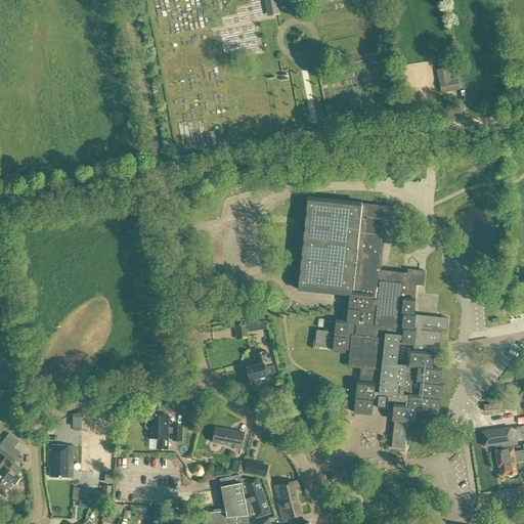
[(276,0),(264,0),(267,17),(280,14),(276,0)]
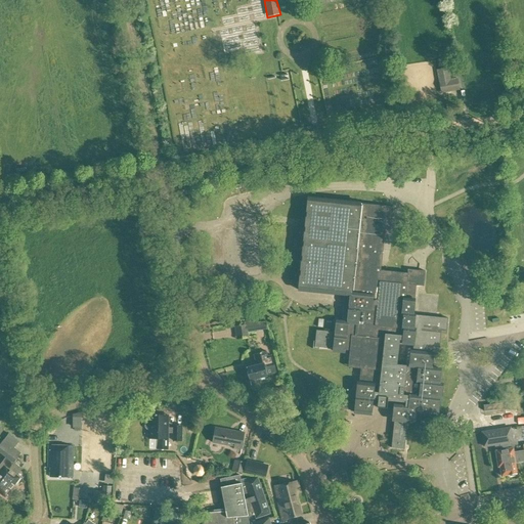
[(449,68),(446,68),(446,62),(445,58),(437,59),(439,70),(437,70),(440,93),(460,90),(457,78),(451,79),(449,68)]
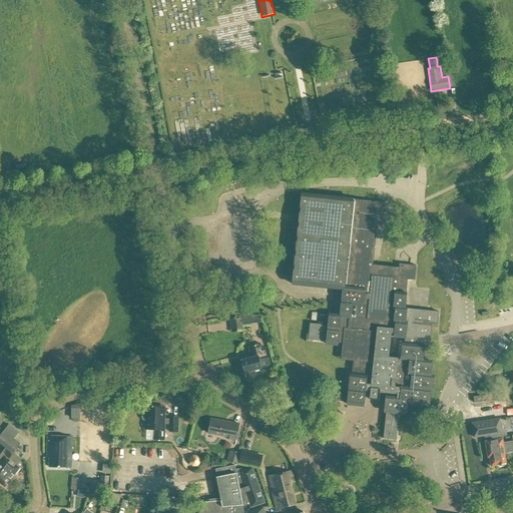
[(290,222),(284,275),(292,275),(291,285),(337,290),(334,314),(329,314),(327,326),(310,324),(308,335),(307,334),(306,342),(312,343),(312,341),(325,343),(325,345),(338,346),(338,343),(342,343),(341,360),(353,361),(351,374),(349,374),(347,396),(332,395),(331,400),(346,402),(346,405),(364,407),(365,391),(370,392),(369,400),(379,401),(379,393),(397,395),(397,397),(385,396),(383,413),(386,413),(383,439),(396,440),(398,414),(406,415),(407,404),(429,407),(431,391),(433,391),(434,376),(431,376),(432,361),(423,360),(425,346),(418,345),(404,344),(404,343),(401,342),(400,358),(389,357),(391,334),(393,334),(393,338),(405,339),(405,338),(419,339),(430,340),(431,327),(431,326),(437,327),(438,312),(404,308),(407,280),(415,281),(416,266),(400,264),(399,268),(373,265),(377,222),(383,222),(385,201),(301,193),(298,223),(290,222)]
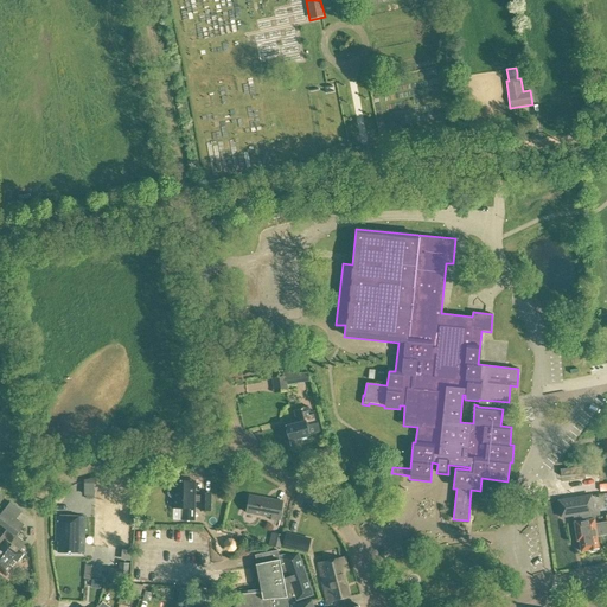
[(310,382),(308,374),(270,378),(273,394),(287,391),(286,385),(310,382)]
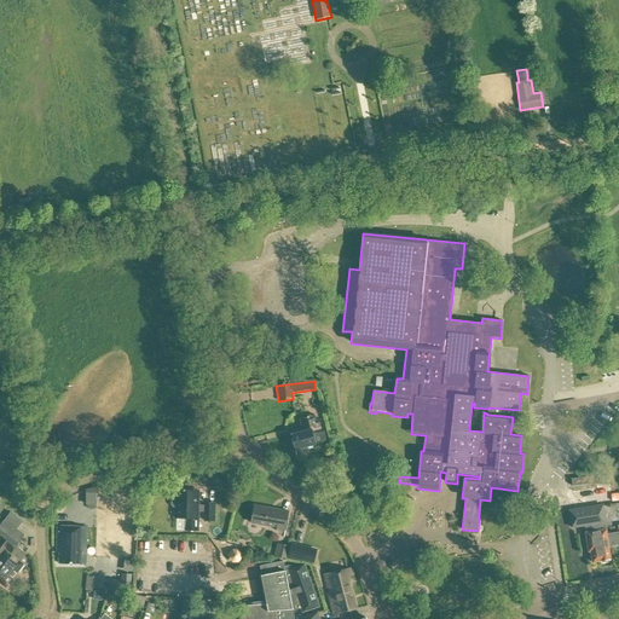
[(312,447),(312,445),(317,444),(325,441),(322,420),(316,421),(314,414),(300,418),(304,431),(291,434),(295,449),(306,446),(308,449),(312,447)]
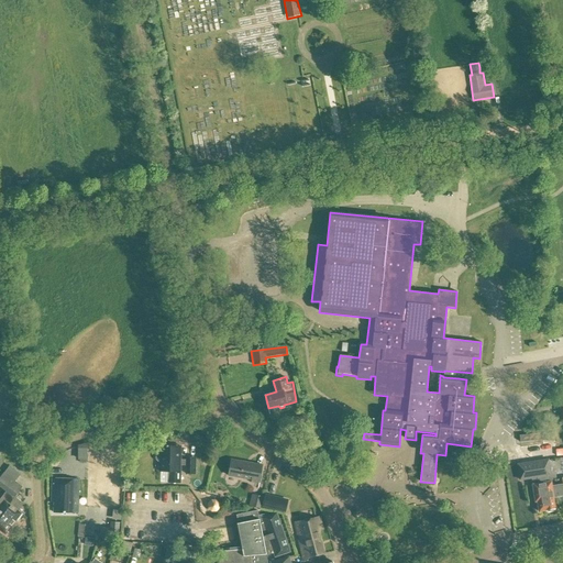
[(544,432),(521,433),(522,444),(544,442),(544,432)]
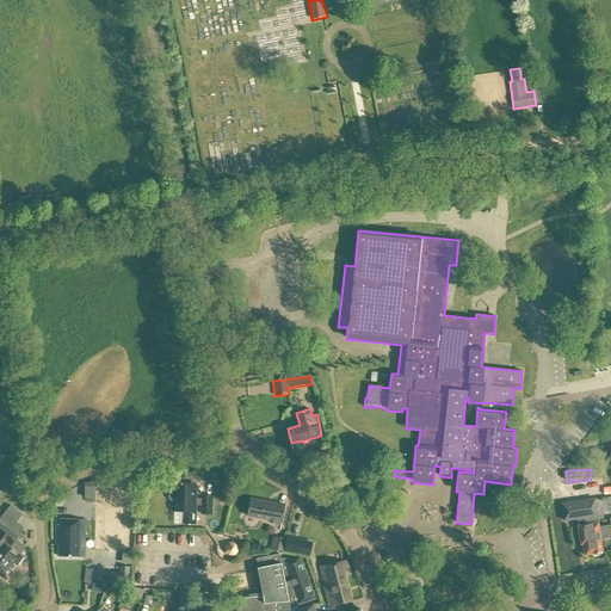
[(87,481),(88,498),(99,497),(98,481),(87,481)]
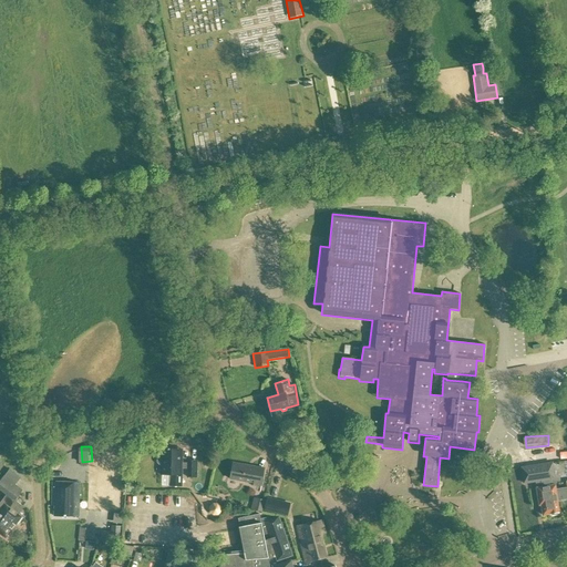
[(183,467),(188,467),(188,462),(183,462),(183,449),(162,449),(162,456),(160,456),(158,459),(157,460),(158,462),(160,464),(162,464),(162,474),(172,474),(172,485),(183,485),(183,467)]
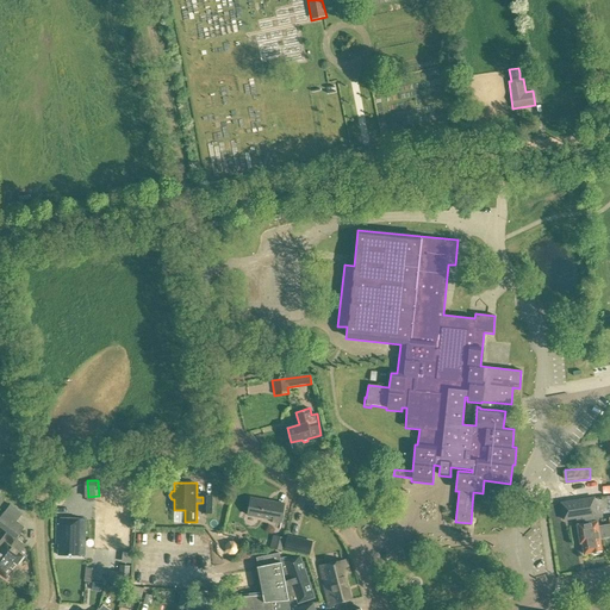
[(595,498),(595,497),(562,502),(565,518),(582,516),(583,523),(578,524),(580,542),(583,542),(584,553),(591,552),(593,554),(599,553),(602,551),(602,549),(601,537),(609,536),(609,524),(598,527),(598,521),(592,522),(590,499),(595,498)]
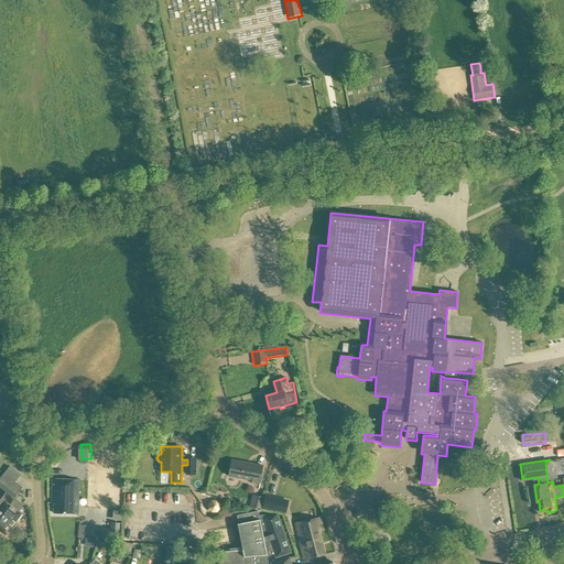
[(228,476),(252,480),(252,481),(261,483),(263,466),(231,461),(228,476)]
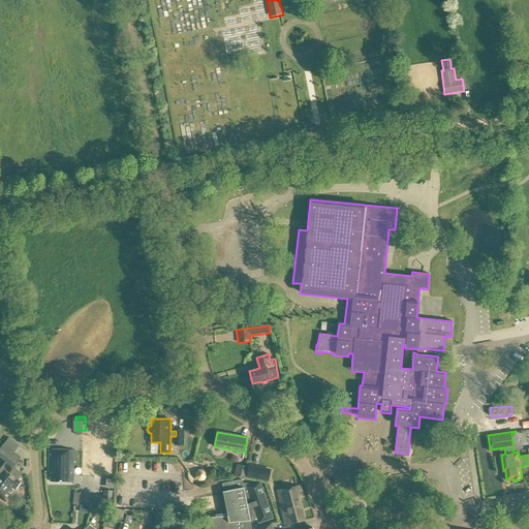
[(3,467),(19,478),(23,473),(14,467),(22,458),(14,453),(20,446),(9,438),(4,445),(4,444),(0,449),(0,457),(6,462),(3,467)]
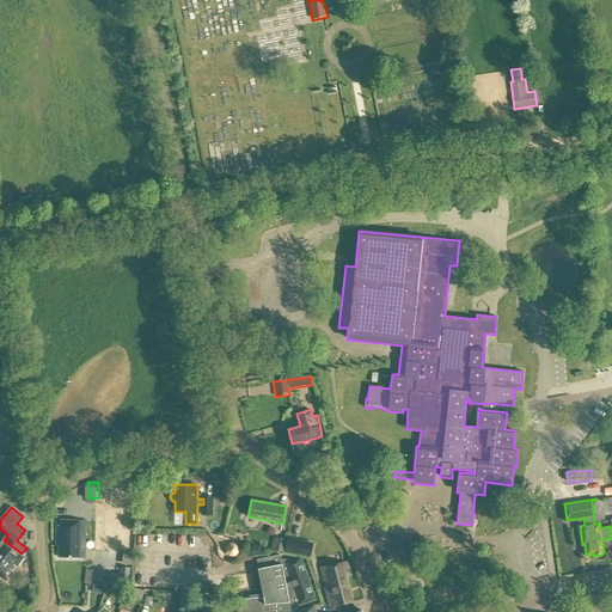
[(85,557),(86,521),(57,521),(57,543),(60,543),(60,557),(85,557)]
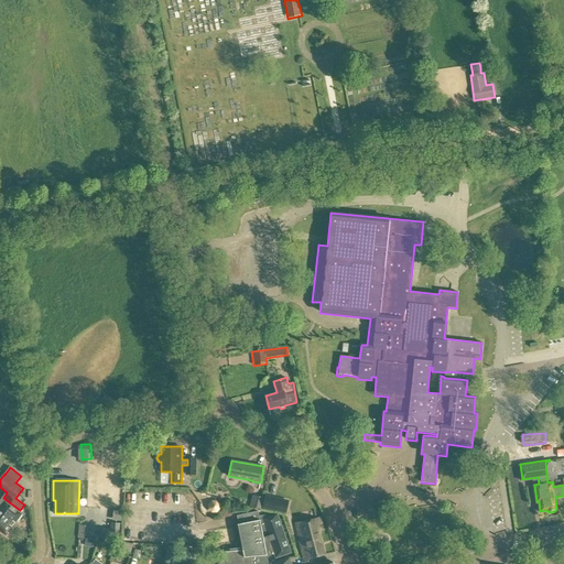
[(252,495),(250,507),(261,510),(264,498),(252,495)]
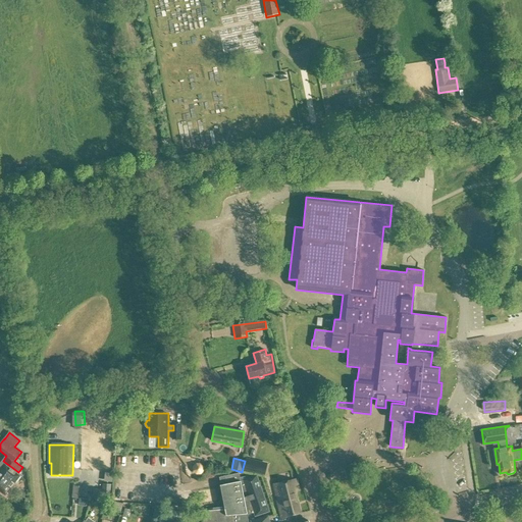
[(246,460),(244,470),(265,474),(267,464),(246,460)]
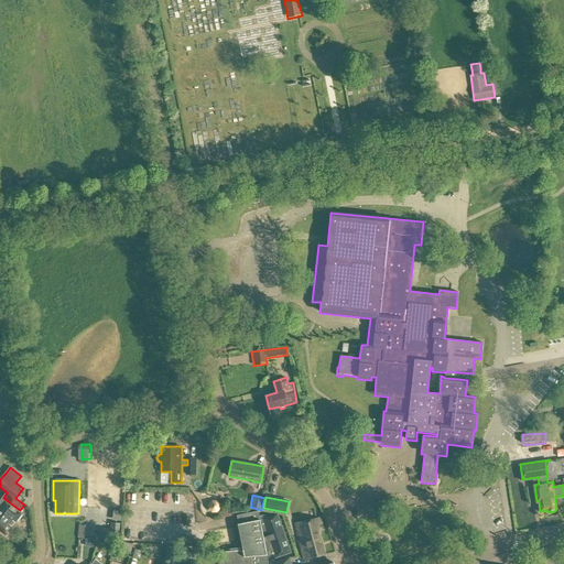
[(19,512),(20,510),(3,498),(0,501),(0,531),(6,535),(22,514),(19,512)]
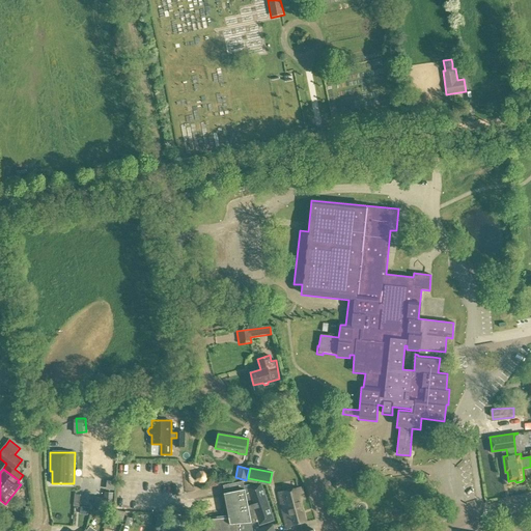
[(200,472),(197,475),(197,479),(199,482),(204,482),(207,479),(207,475),(204,472),(200,472)]
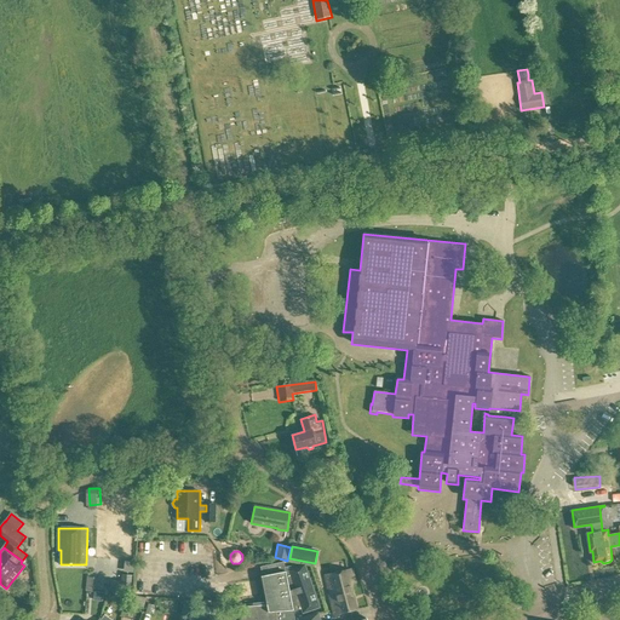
[(287,572),(285,562),(262,566),(263,575),(262,575),(267,604),(241,607),(241,619),(294,619),(293,609),(302,609),(303,614),(320,608),(305,566),(287,572)]
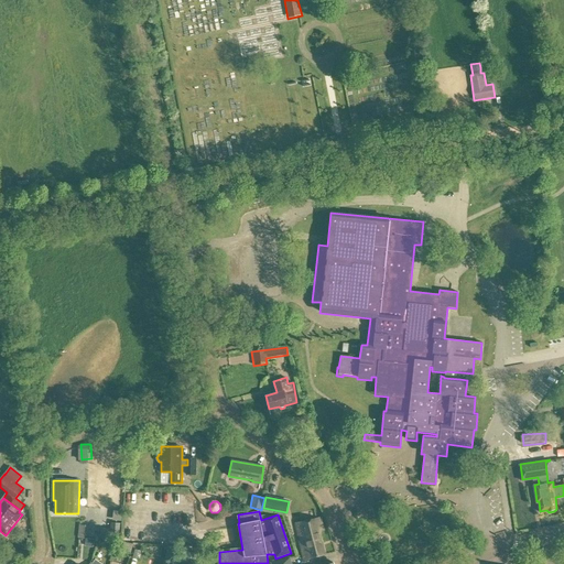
[(304,561),(326,554),(320,529),(323,529),(321,517),(295,523),(304,561)]
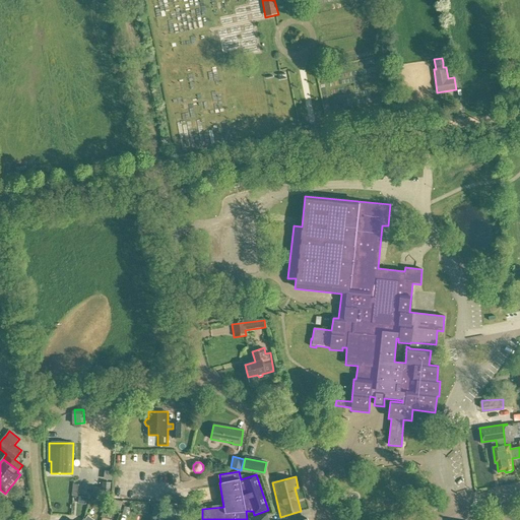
[(93,488),(92,496),(109,498),(110,489),(111,483),(102,482),(102,488),(93,488)]
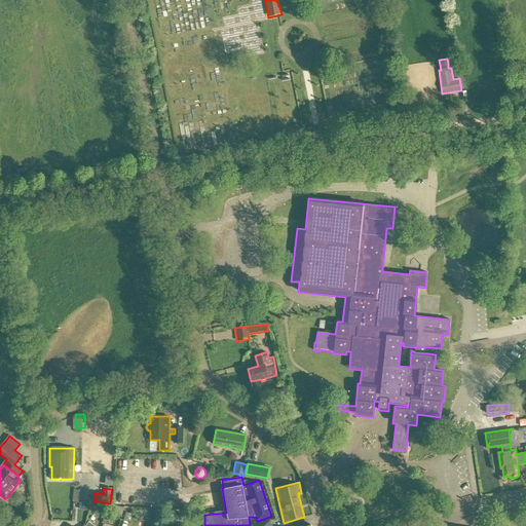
[(116,505),(114,515),(117,516),(121,517),(123,508),(116,505)]
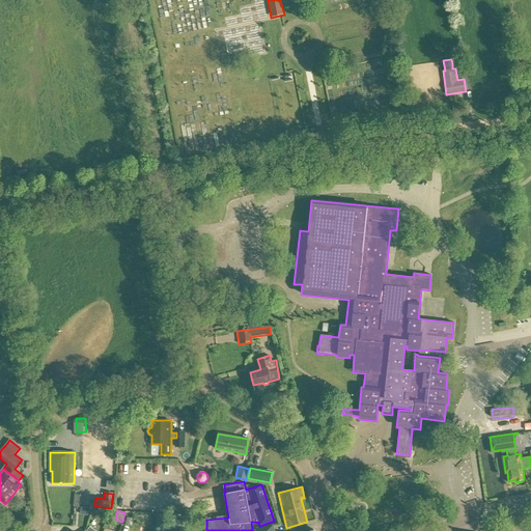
[(158,513),(154,530),(165,530),(168,516),(158,513)]
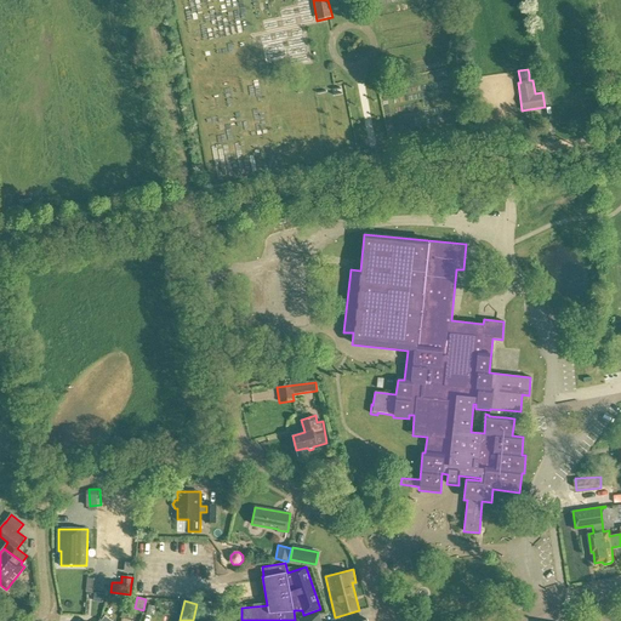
[(125,602),(123,613),(131,615),(134,603),(125,602)]
